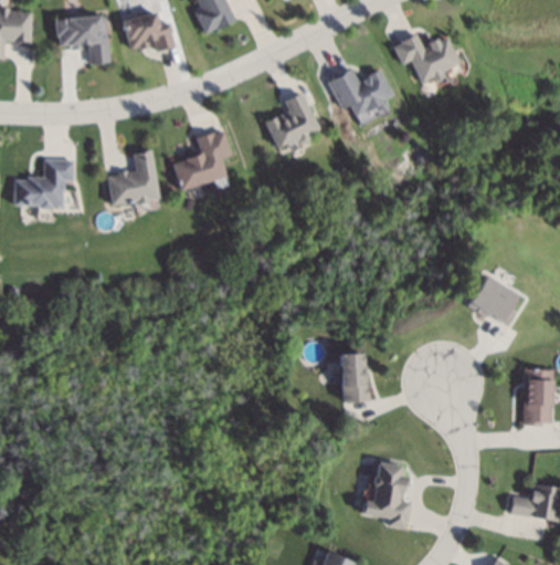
[(238,21),(228,0),(197,0),(201,10),(197,12),(207,34),(238,21)]
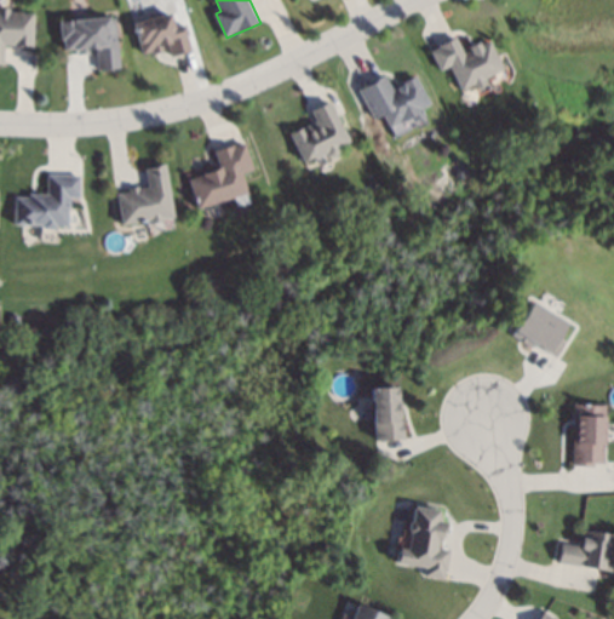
[(0,9),(13,9),(13,12),(28,13),(28,15),(38,15),(38,46),(24,45),(7,45),(7,63),(7,64),(0,64),(0,9)]
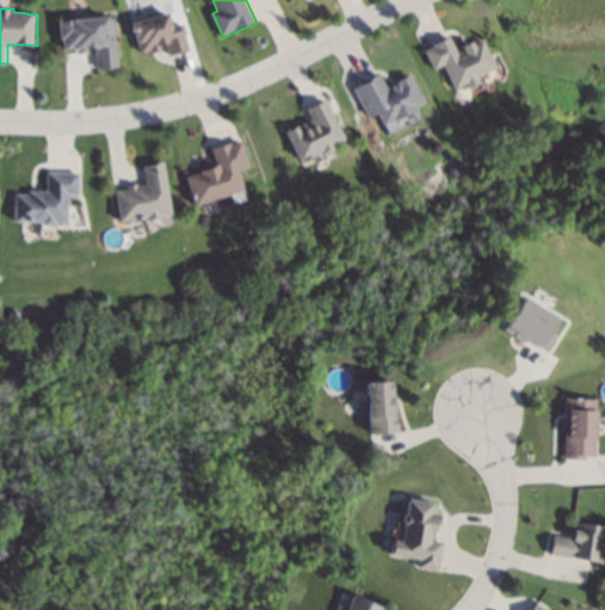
[(174,26),(184,24),(186,29),(192,50),(176,55),(173,56),(170,44),(162,47),(164,50),(154,54),(153,50),(143,53),(135,23),(170,13),(174,26)]
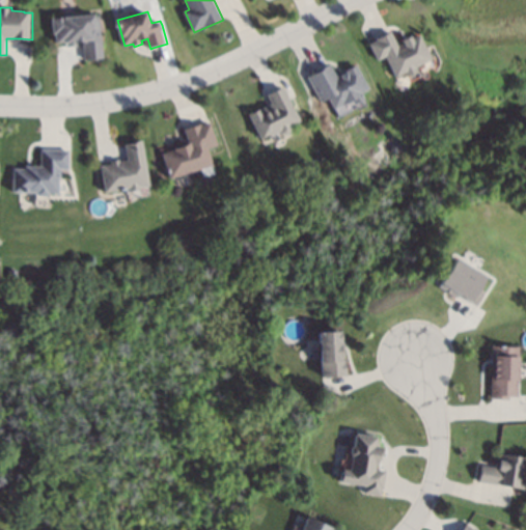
[(106,58),(87,60),(85,40),(76,42),(76,45),(67,46),(67,43),(60,43),(56,44),(55,34),(54,34),(52,19),(101,14),(106,58)]
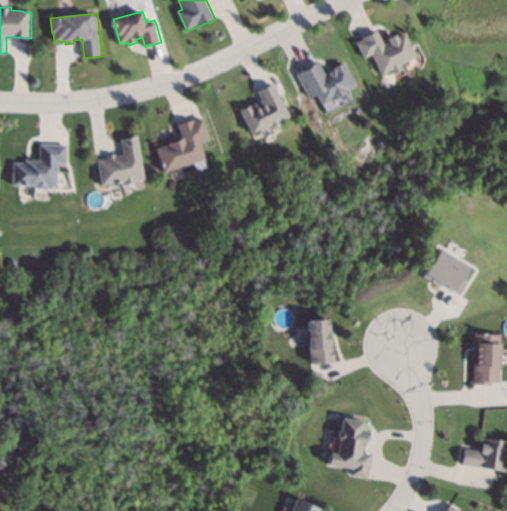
[(385,44),(389,42),(388,40),(398,34),(399,37),(406,33),(417,57),(401,66),(403,70),(393,74),(392,71),(383,75),(372,55),(365,59),(357,43),(358,42),(365,39),(364,37),(377,31),(378,31),(385,44)]
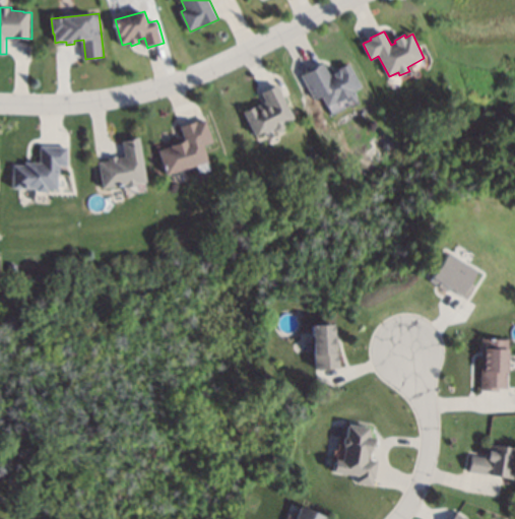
[(362,87),(355,91),(357,96),(346,102),(343,98),(327,106),(323,96),(315,101),(313,96),(303,76),(324,65),(329,75),(349,64),(362,87)]
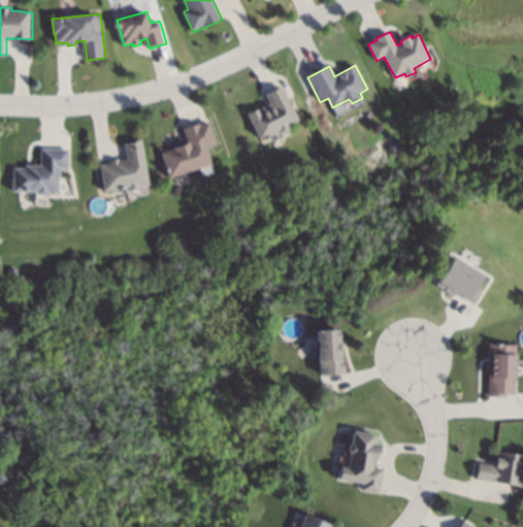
[(289,101),(298,120),(289,125),(288,131),(283,133),(278,131),(268,136),(266,133),(259,137),(247,113),(258,107),(260,110),(270,105),(265,95),(267,94),(282,87),(289,101)]
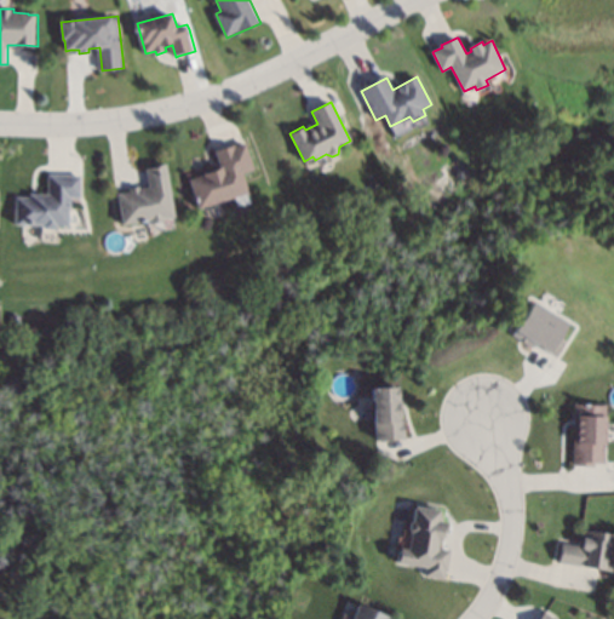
[(248,150),(251,159),(253,168),(253,170),(241,173),(242,176),(244,182),(247,193),(199,207),(195,194),(194,191),(193,187),(190,181),(190,178),(204,175),(204,173),(221,168),(214,150),(216,150),(234,144),(234,145),(239,144),(246,142),(248,150)]
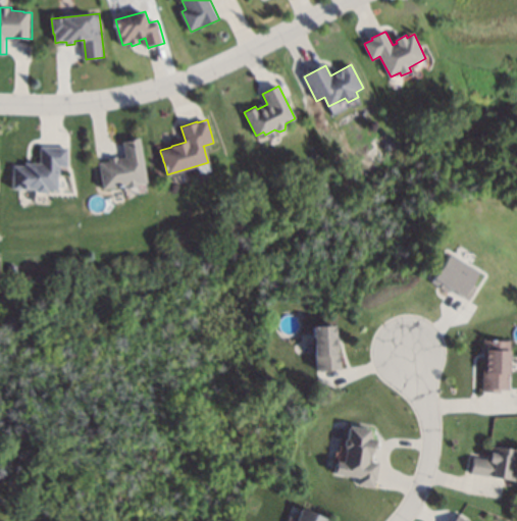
[(146,181),(134,184),(134,187),(124,189),(124,186),(103,190),(99,167),(99,164),(109,163),(108,158),(118,157),(118,158),(124,157),(123,145),(122,142),(140,139),(146,181)]
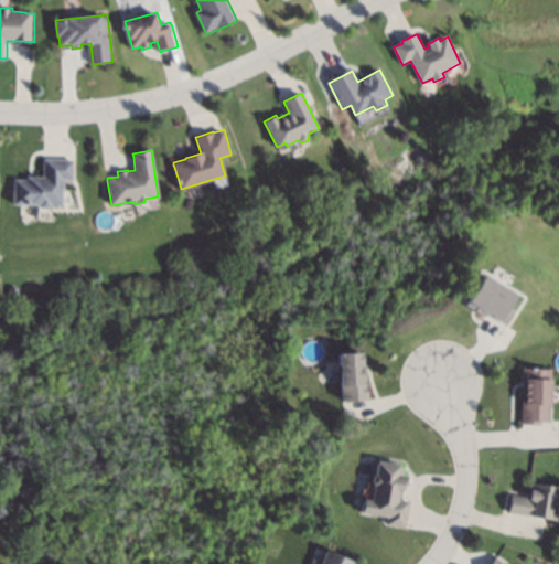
[(45,159),(74,160),(74,161),(73,181),(65,181),(65,191),(62,190),(62,208),(50,206),(49,210),(38,209),(38,206),(13,205),(14,180),(27,180),(27,177),(43,178),(44,167),(44,159),(45,159)]
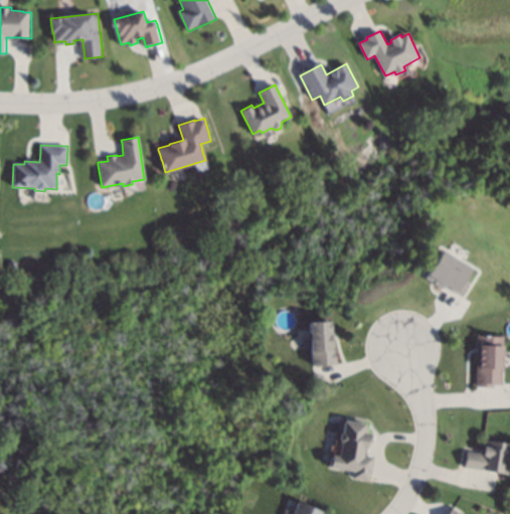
[(472,285),(466,281),(474,269),(444,251),(429,276),(465,298),(472,285)]
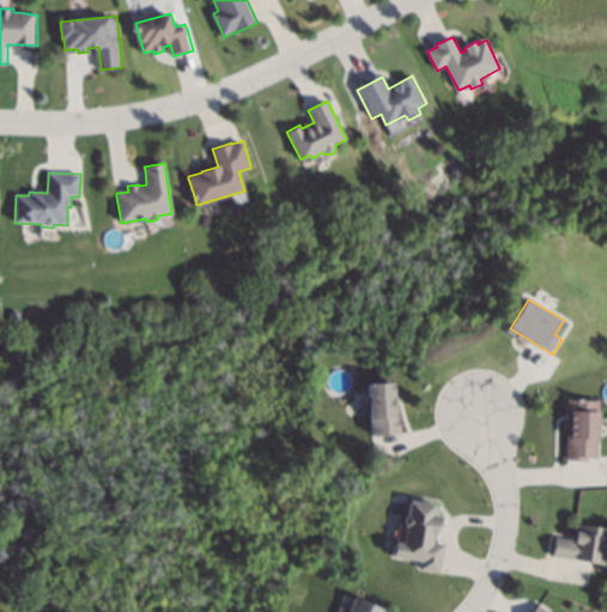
[(394,398),(399,398),(402,434),(398,434),(375,436),(374,436),(368,386),(393,383),(394,398)]
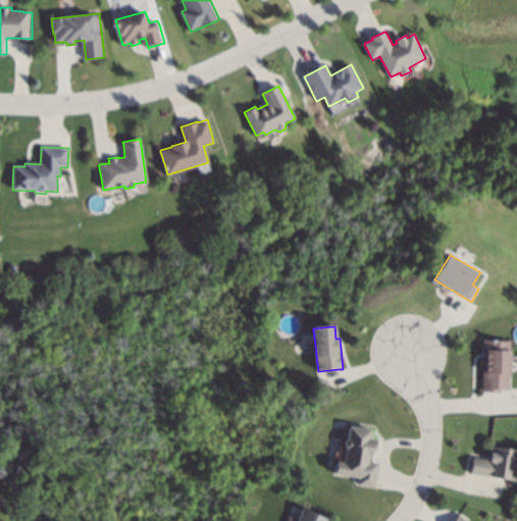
[(511,389),(502,389),(502,393),(487,392),(483,392),(484,339),(512,340),(511,389)]
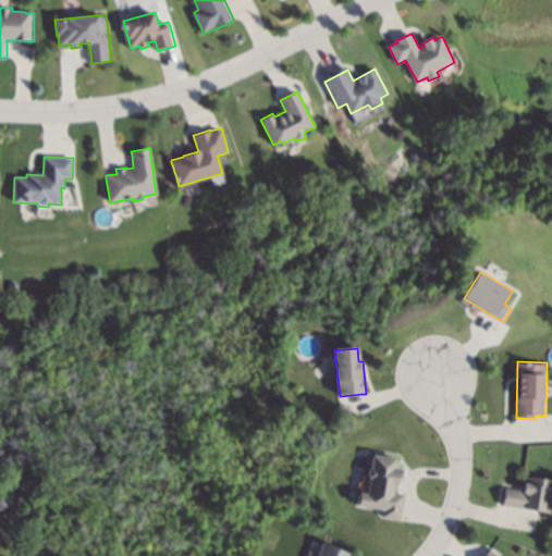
[(397,459),(396,468),(403,469),(401,482),(400,485),(396,485),(395,492),(405,493),(401,515),(400,519),(400,520),(383,518),(384,509),(358,505),(360,493),(368,494),(370,480),(368,480),(370,469),(372,470),(375,455),(397,459)]
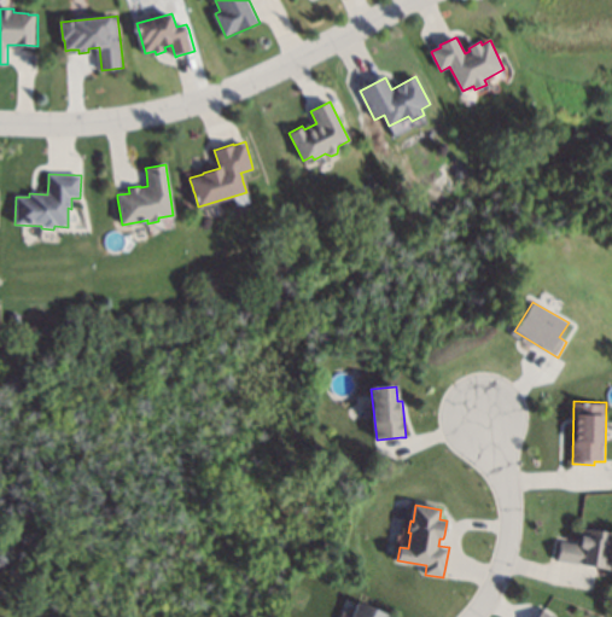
[(611,570),(599,569),(561,562),(559,562),(563,542),(580,546),(582,529),(611,534),(611,570)]
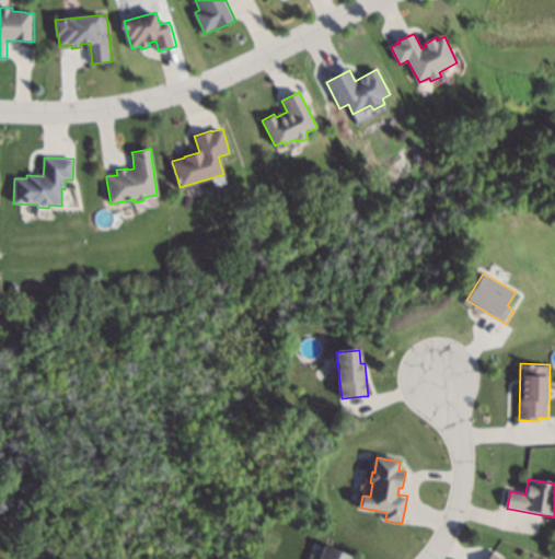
[(320,558),(325,547),(351,558),(320,558)]
